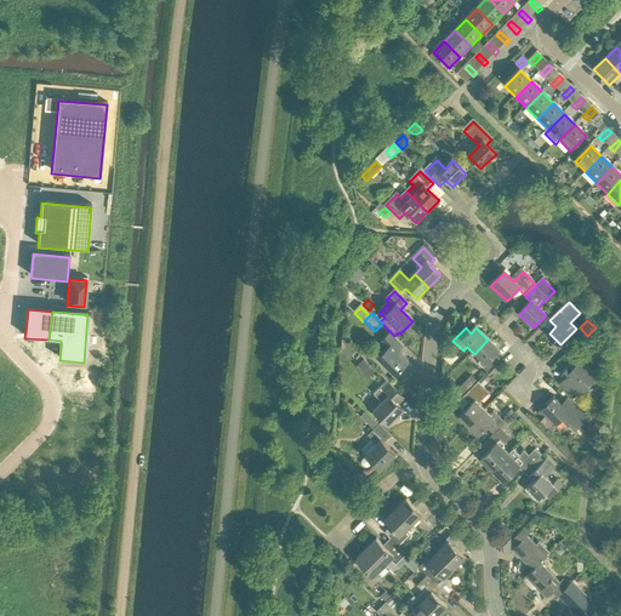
[(399,353),(404,348),(391,335),(381,344),(388,351),(379,360),(396,377),(409,364),(399,353)]
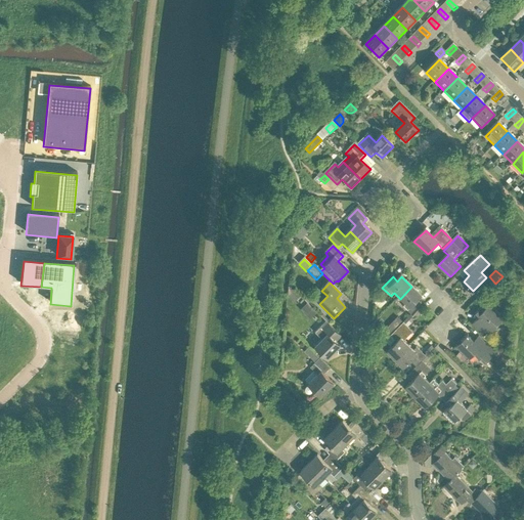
[(411,287),(400,299),(406,304),(402,307),(411,316),(422,305),(418,301),(422,297),(411,287)]
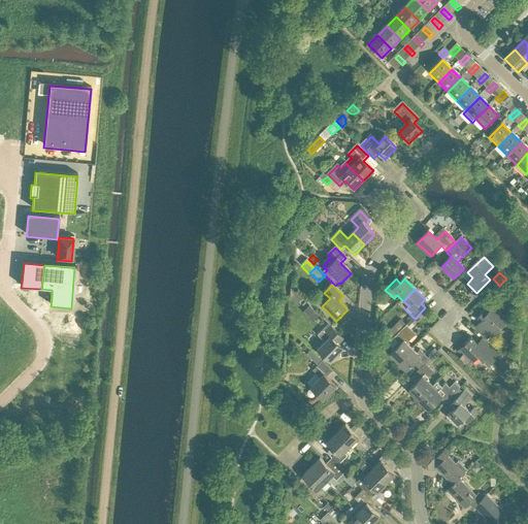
[(297,307),(302,301),(298,297),(292,302),(297,307)]
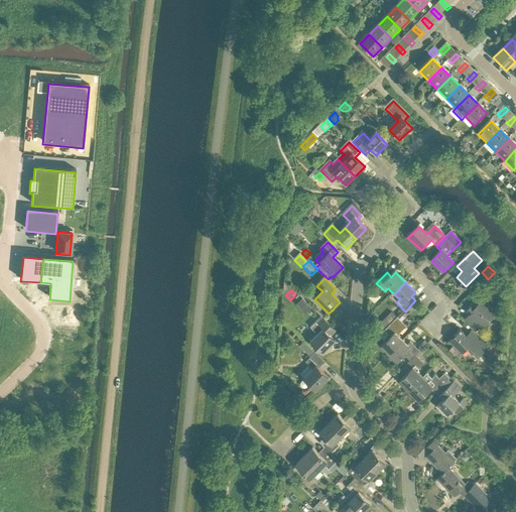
[(378,291),(372,297),(378,303),(384,296),(378,291)]
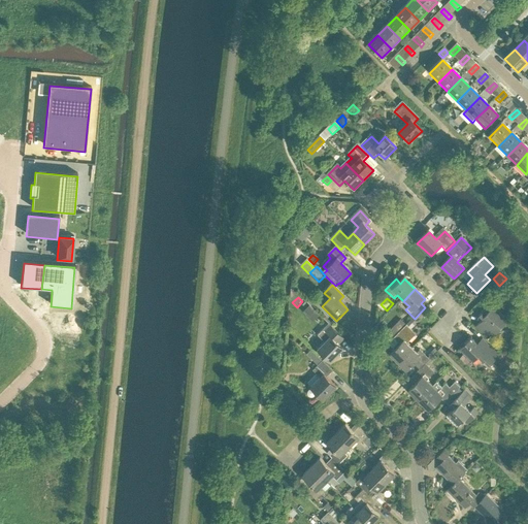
[(476,328),(486,338),(492,332),(495,335),(507,323),(495,309),(497,306),(493,302),(480,317),(484,321),(476,328)]
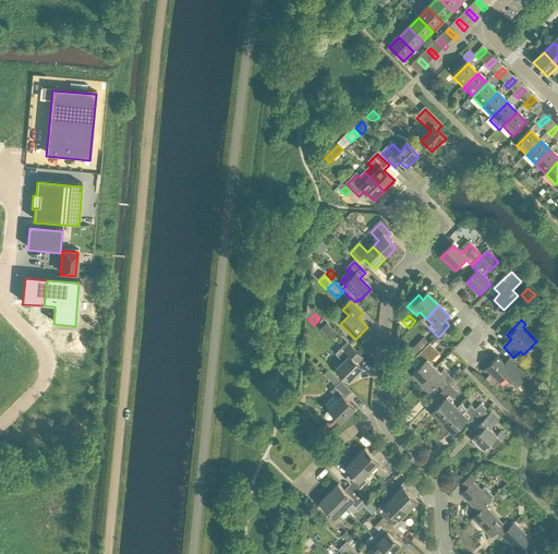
[(330,323),(324,330),(334,340),(341,333),(330,323)]
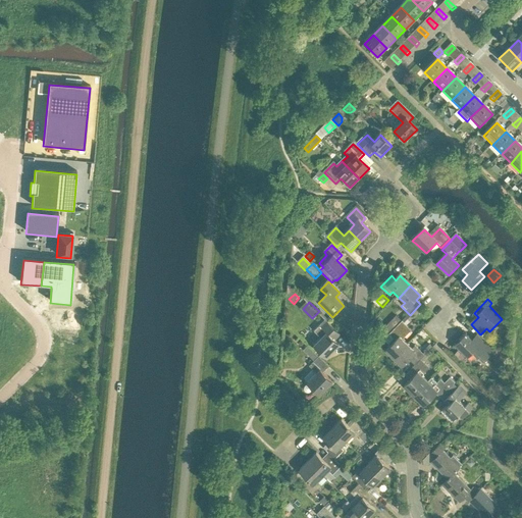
[(385,352),(394,360),(408,347),(403,342),(412,332),(406,327),(410,324),(407,321),(411,317),(410,316),(408,316),(394,331),(388,335),(396,342),(385,352)]
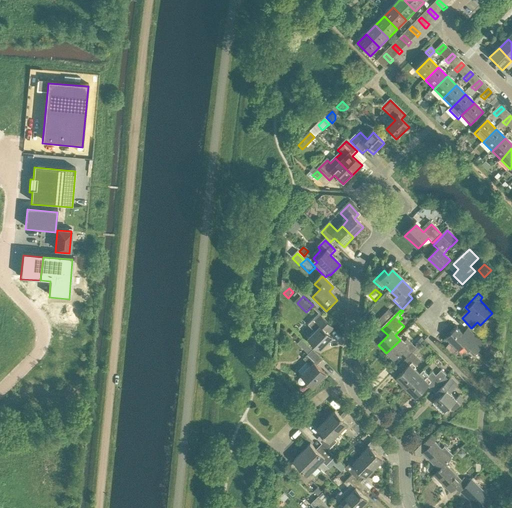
[(320,352),(333,339),(327,333),(332,328),(319,315),(308,326),(315,333),(308,340),(320,352)]
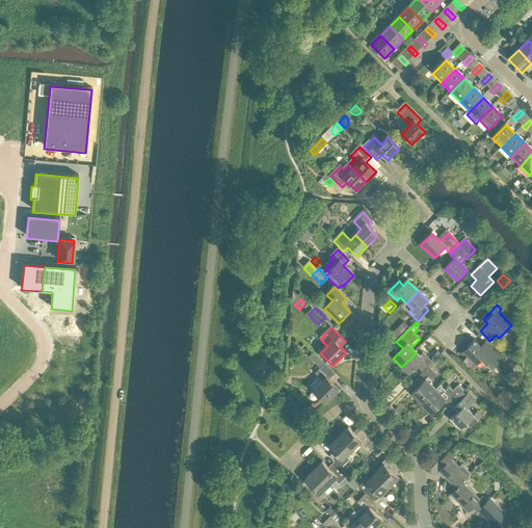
[(396,342),(401,338),(395,333),(390,338),(395,343),(396,342)]
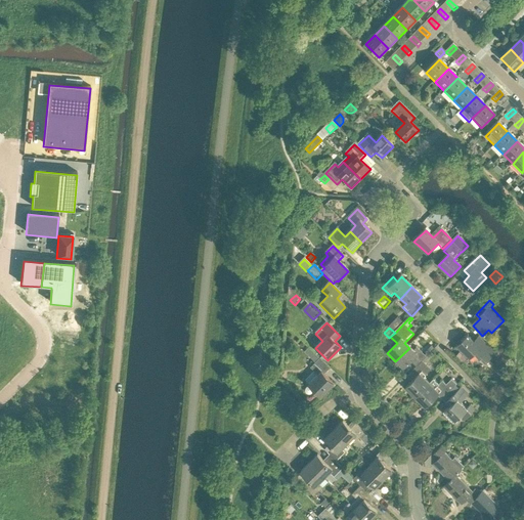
[(480,360),(485,364),(495,354),(479,338),(474,343),(468,337),(456,348),(469,361),(475,355),(480,360)]
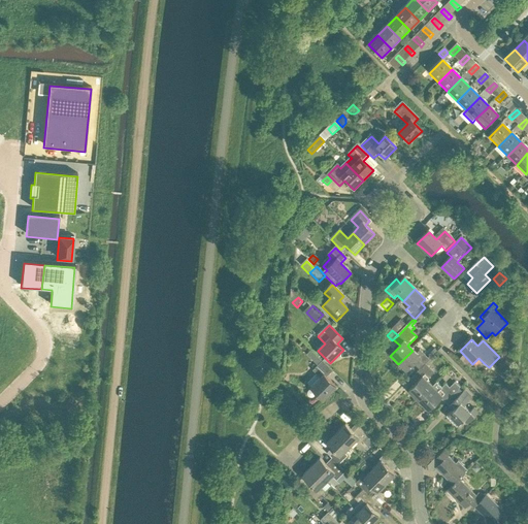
[(414,365),(420,371),(426,365),(430,361),(420,352),(417,355),(413,351),(398,364),(406,372),(414,365)]
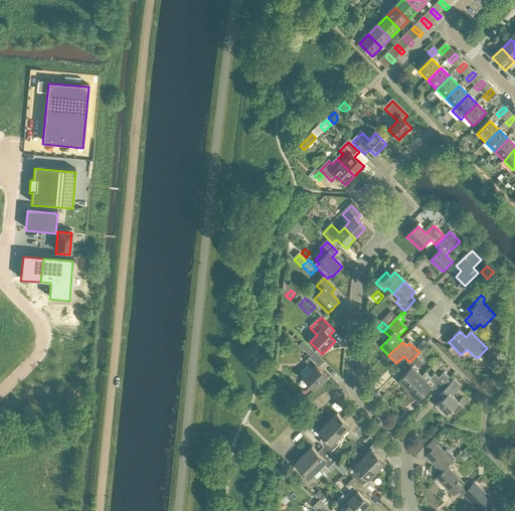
[(305,363),(313,370),(304,379),(304,380),(301,383),(300,384),(300,385),(300,386),(300,387),(301,388),(302,389),(304,390),(305,389),(307,388),(310,385),(316,391),(328,378),(319,369),(325,363),(315,353),(305,363)]
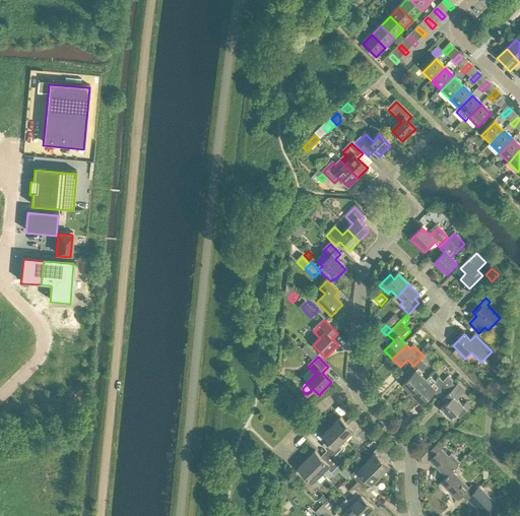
[(402,386),(412,396),(427,382),(420,376),(428,369),(419,360),(413,366),(409,370),(414,375),(402,386)]
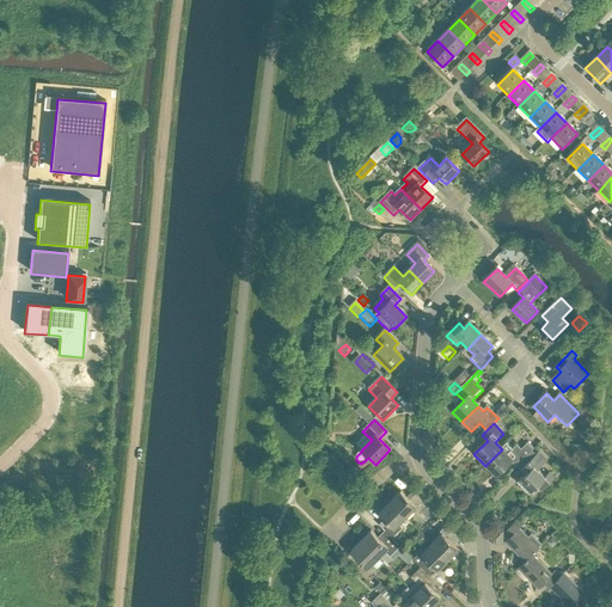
[(502,449),(485,466),(496,477),(510,463),(515,468),(533,451),(527,445),(521,451),(516,447),(508,455),(502,449)]
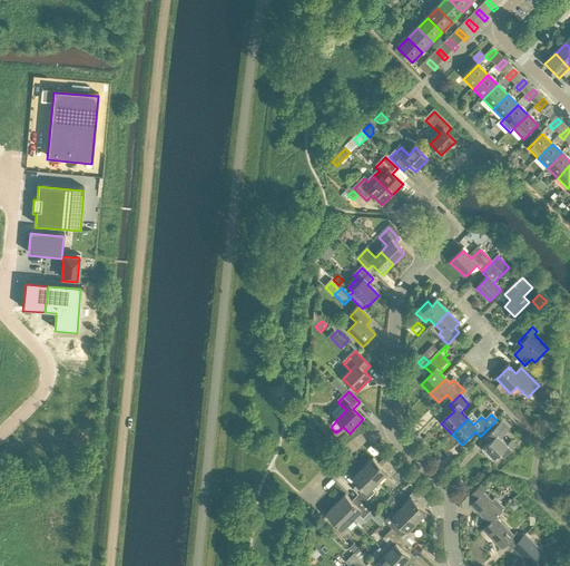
[(537,428),(543,435),(552,425),(546,419),(537,428)]
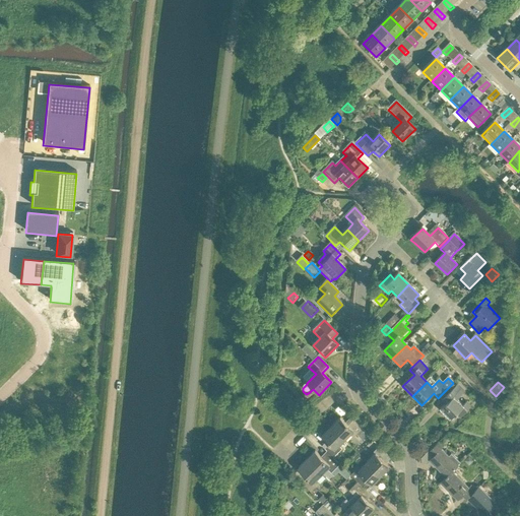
[(446,405),(440,411),(450,422),(456,415),(461,418),(471,408),(467,403),(463,407),(457,401),(465,393),(457,386),(442,402),(446,405)]
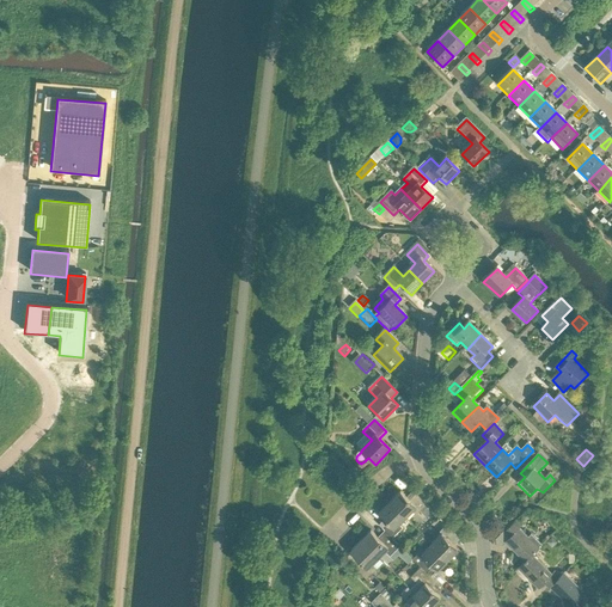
[(401,494),(390,504),(405,520),(412,513),(416,517),(421,513),(427,520),(433,514),(412,494),(407,500),(401,494)]
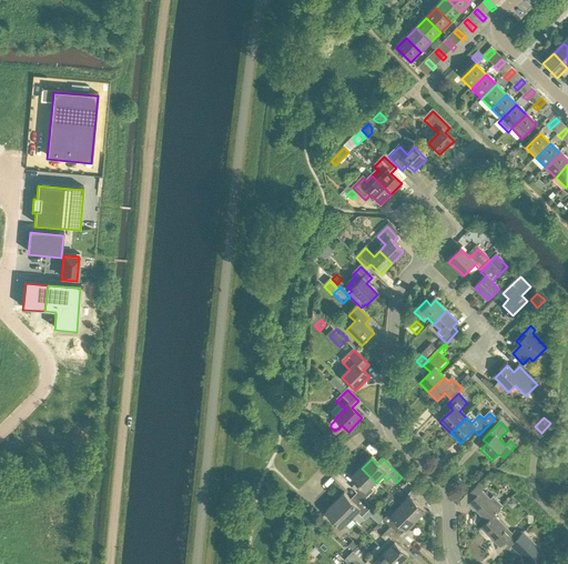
[(357,495),(365,502),(374,493),(371,489),(376,483),(362,469),(352,479),(357,484),(352,490),(357,495)]
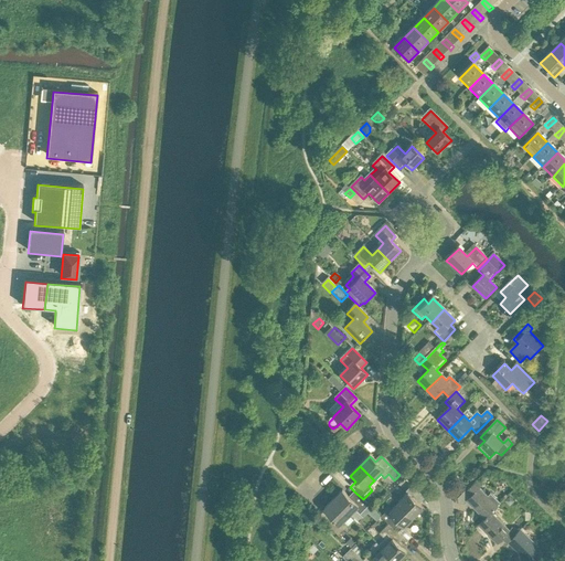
[(467,503),(484,521),(486,521),(491,515),(501,506),(490,496),(488,498),(479,490),(481,488),(477,483),(467,494),(471,498),(467,503)]
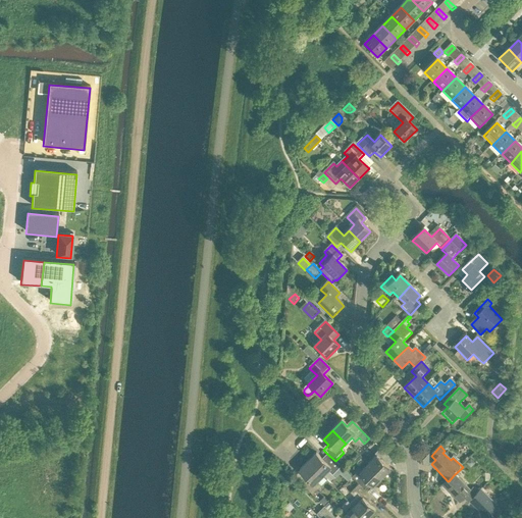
[(377,457),(368,466),(382,479),(390,470),(387,467),(393,462),(381,450),(375,456),(377,457)]
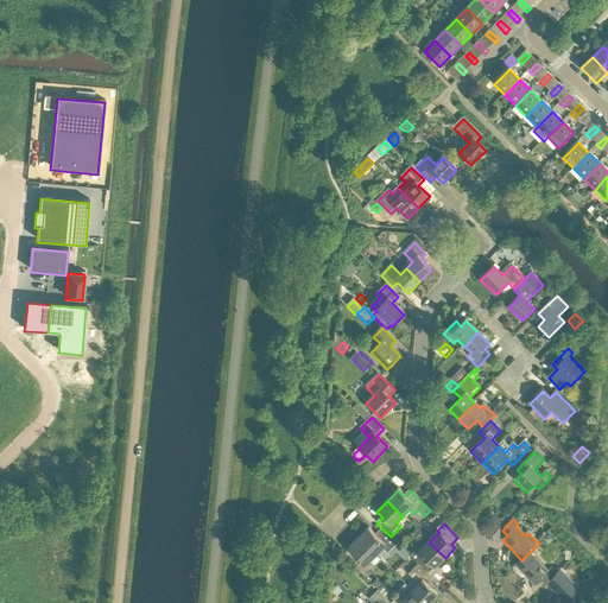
[(368,529),(359,540),(375,557),(382,550),(387,556),(398,545),(391,537),(382,529),(375,537),(368,529)]
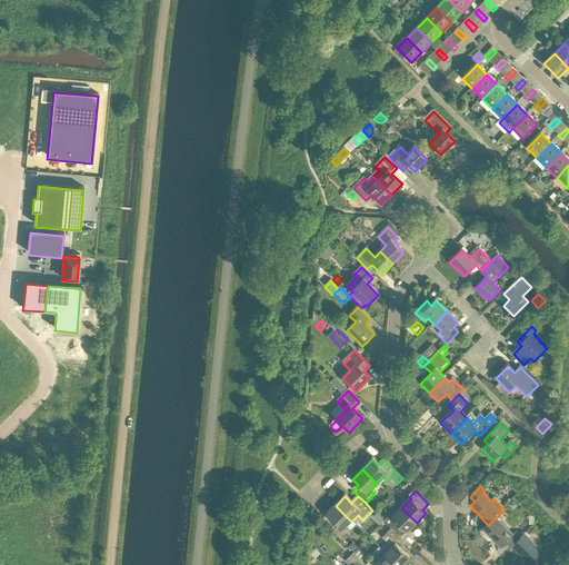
[(351,522),(336,506),(327,515),(332,521),(327,527),(341,542),(351,532),(346,527),(351,522)]
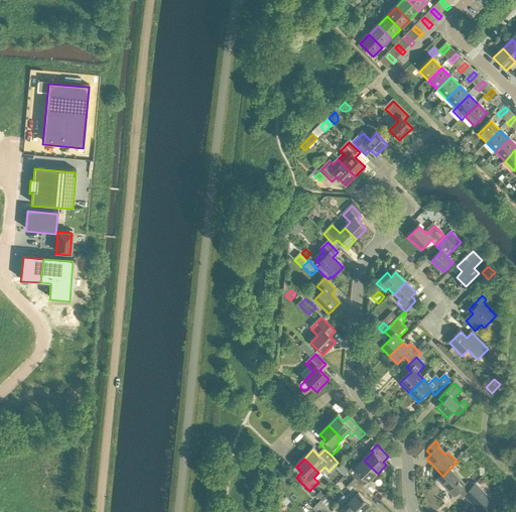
[(349,473),(355,480),(360,485),(366,479),(369,483),(370,482),(371,483),(372,483),(377,478),(377,476),(376,475),(378,474),(364,461),(356,469),(354,468),(349,473)]
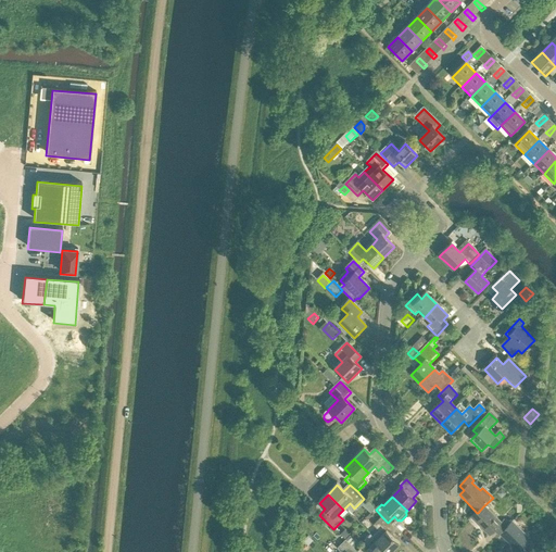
[(498,537),(501,536),(500,536),(508,527),(504,523),(502,525),(483,506),(478,513),(477,513),(471,518),(490,537),(494,532),(498,537)]
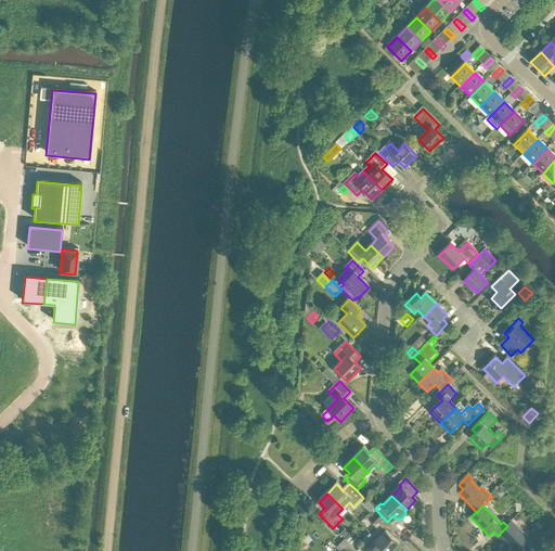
[(382,535),(376,541),(385,550),(394,550),(400,545),(395,540),(390,536),(396,530),(387,522),(382,516),(373,526),(382,535)]
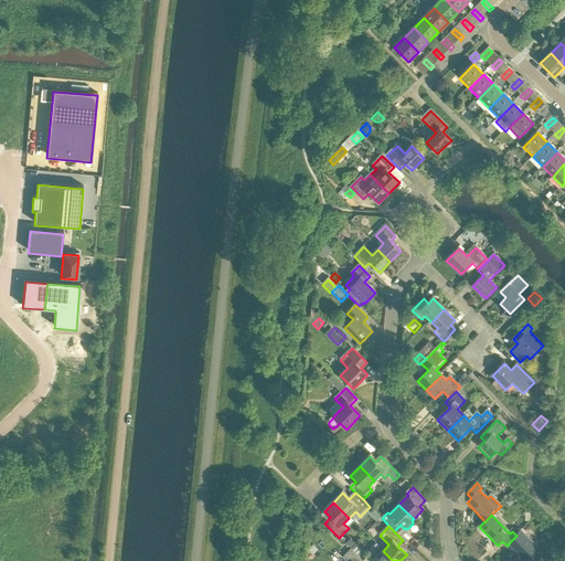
[(508,544),(509,544),(524,560),(530,560),(532,558),(534,560),(540,560),(547,551),(543,547),(540,550),(521,531),(516,536),(508,544)]
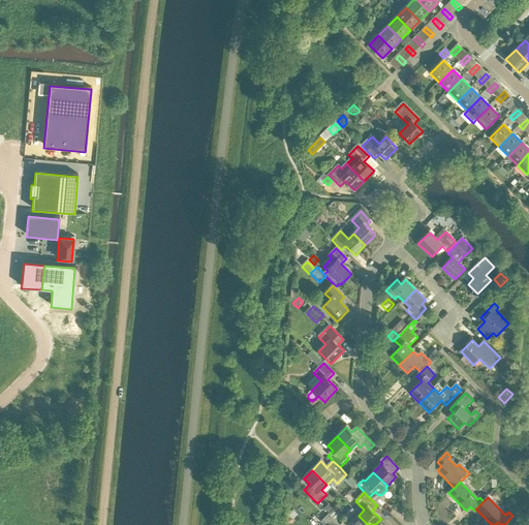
[(349,518),(342,524),(367,524),(359,516),(352,510),(347,516),(349,518)]
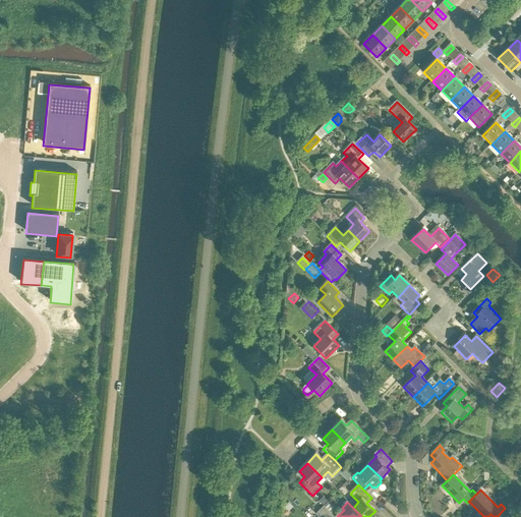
[(289,513),(293,508),(289,504),(285,509),(289,513)]
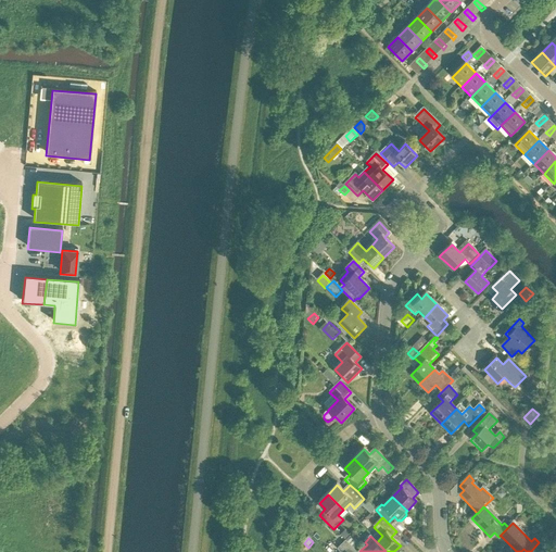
[(355,551),(345,542),(338,550),(339,551),(355,551)]
